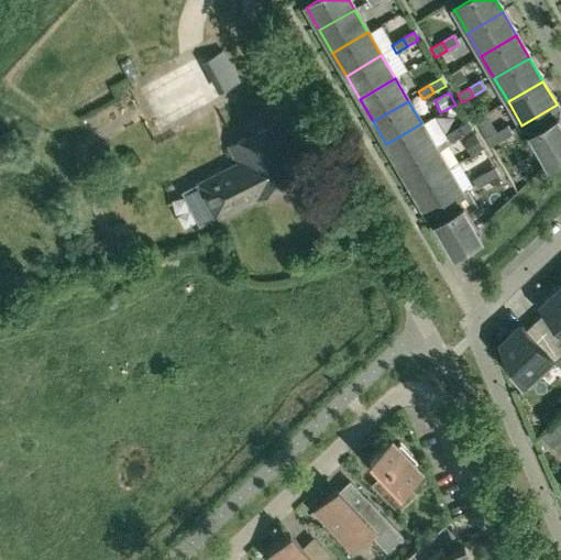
[(560,155),(560,124),(551,108),(527,122),(550,162),(560,155)]
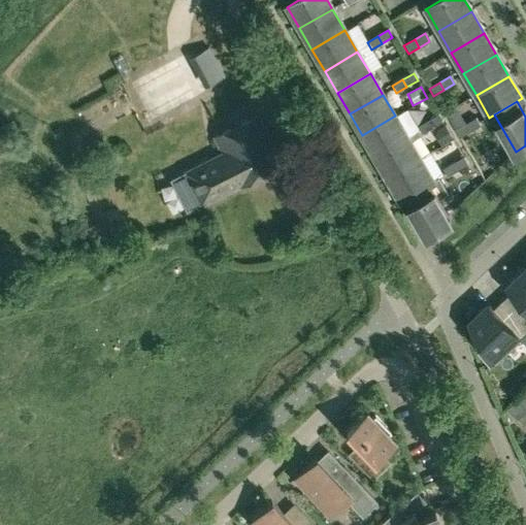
[(362,135),(374,157),(407,137),(395,116),(362,135)]
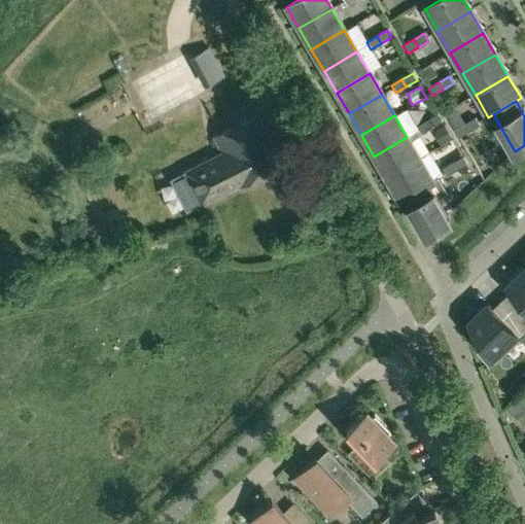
[(430,129),(442,123),(438,115),(426,121),(430,129)]
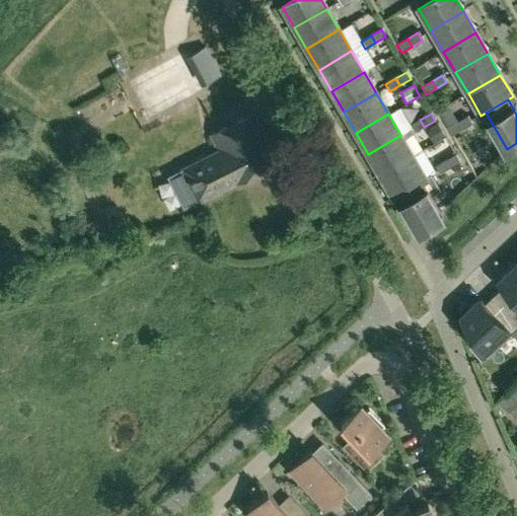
[(181,170),(197,201),(233,182),(234,185),(271,166),(265,155),(273,150),(266,137),(262,139),(249,116),(209,136),(217,152),(181,170)]
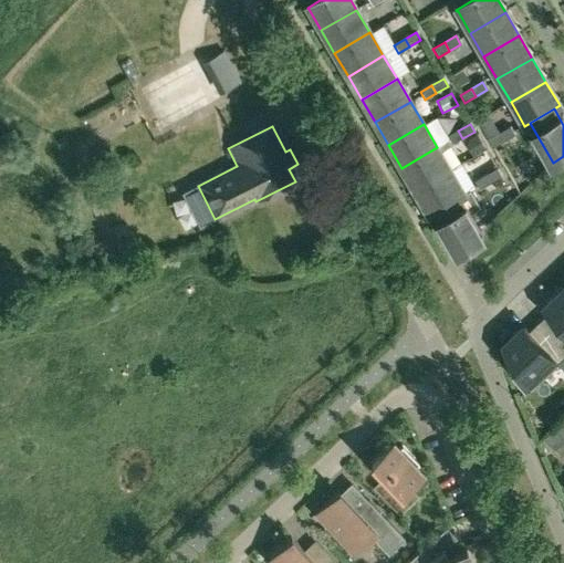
[(503,142),(514,136),(510,128),(499,134),(503,142)]
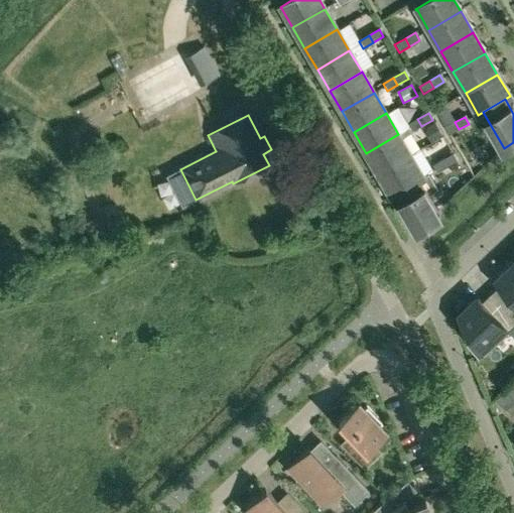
[(411,132),(421,126),(417,119),(407,125),(409,128),(411,132)]
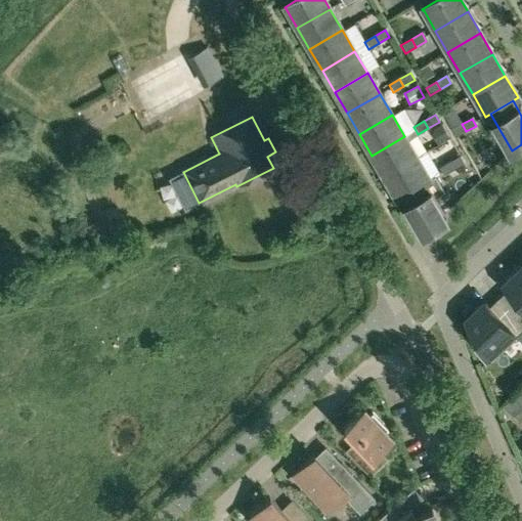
[(455,137),(466,131),(462,124),(451,130),(455,137)]
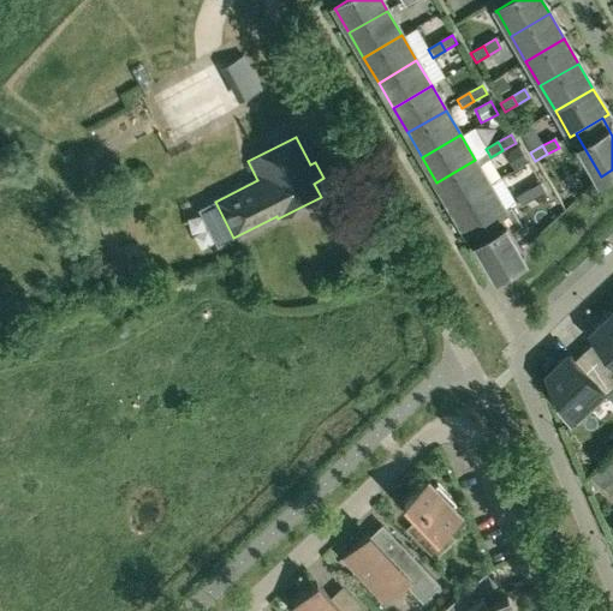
[(487,153),(475,160),(478,166),(492,159),(491,157),(488,153),(487,153)]
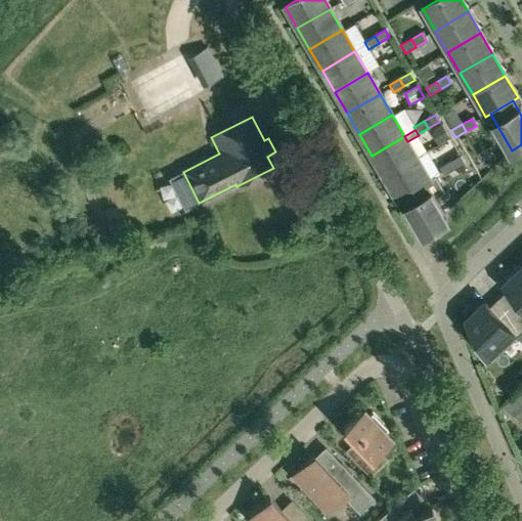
[(372,156),(384,176),(417,158),(407,141),(404,136),(372,156)]
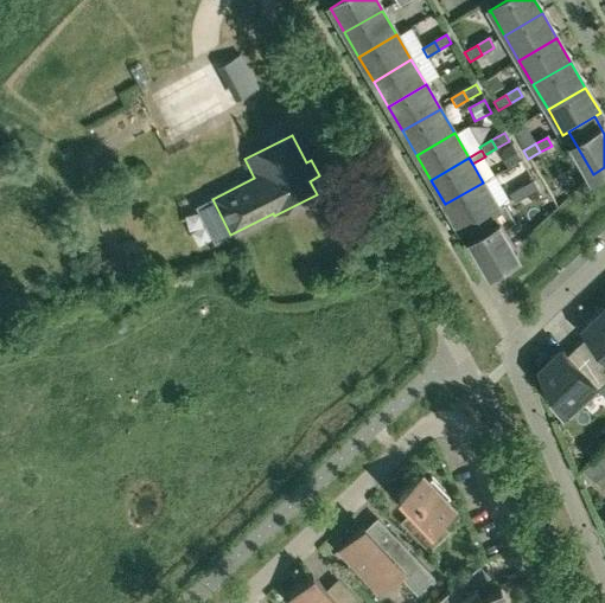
[(526,197),(537,190),(533,181),(521,188),(526,197)]
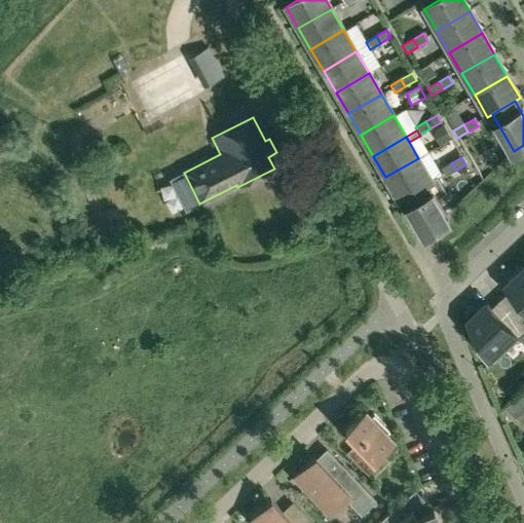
[(403,197),(426,183),(432,180),(431,179),(418,158),(385,177),(398,198),(399,199),(403,197)]
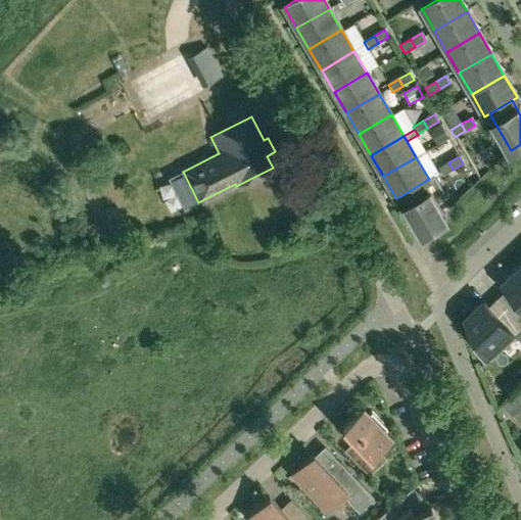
[(441,176),(453,170),(448,162),(437,169),(441,176)]
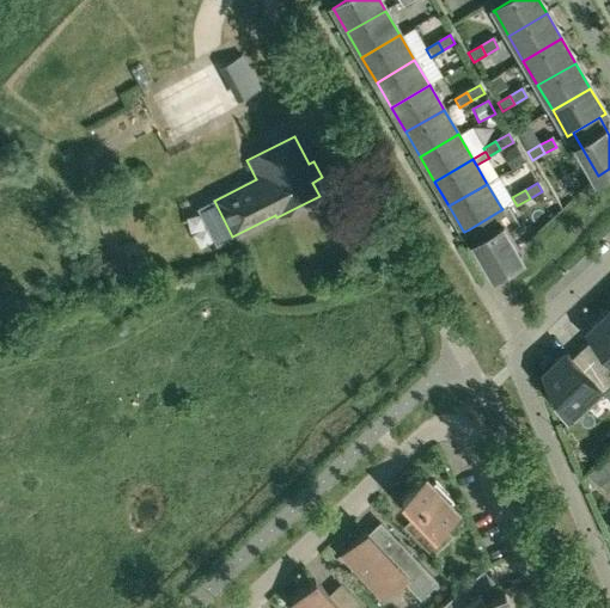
[(522,257),(496,213),(469,229),(494,274),(522,257)]
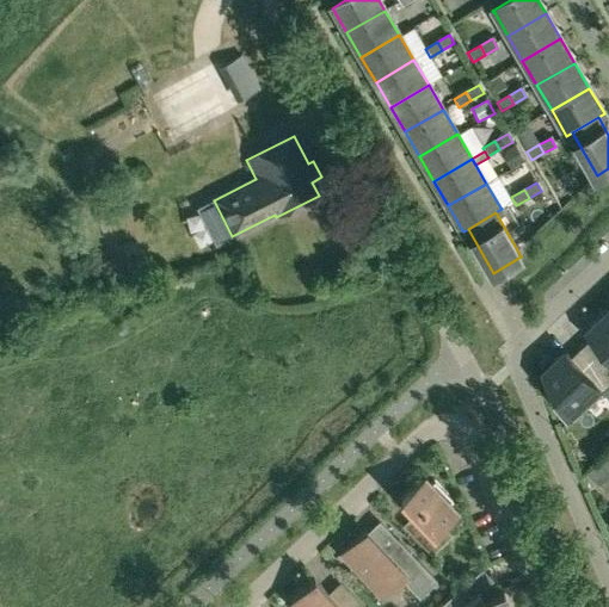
[(591,338),(577,352),(603,378),(608,372),(608,316),(607,314),(586,333),(591,338)]
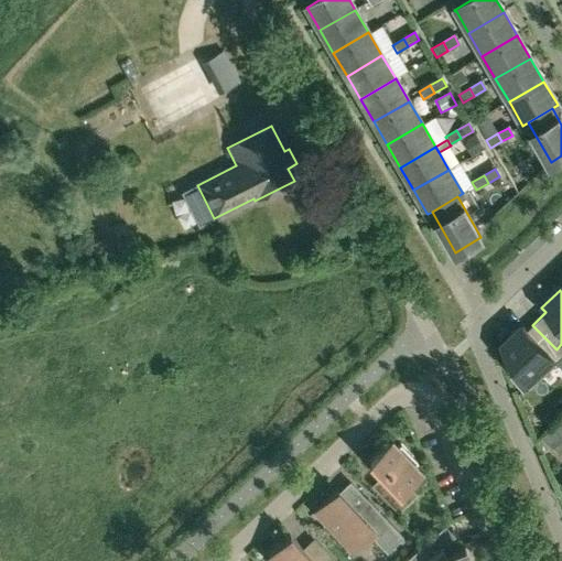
[(549,356),(557,349),(532,325),(526,332),(521,327),(500,346),(517,364),(512,368),(526,392),(555,364),(549,356)]
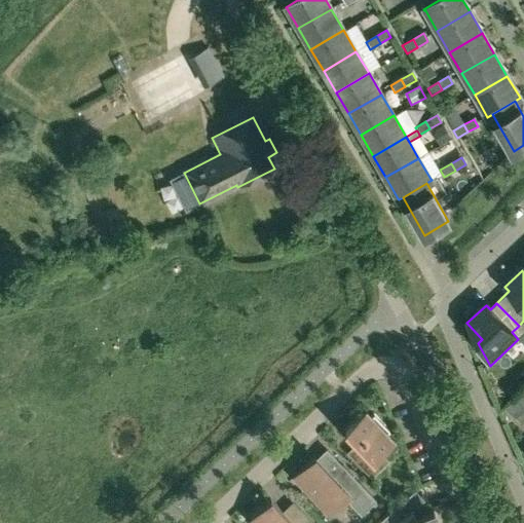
[(514,420),(523,410),(518,404),(508,414),(514,420)]
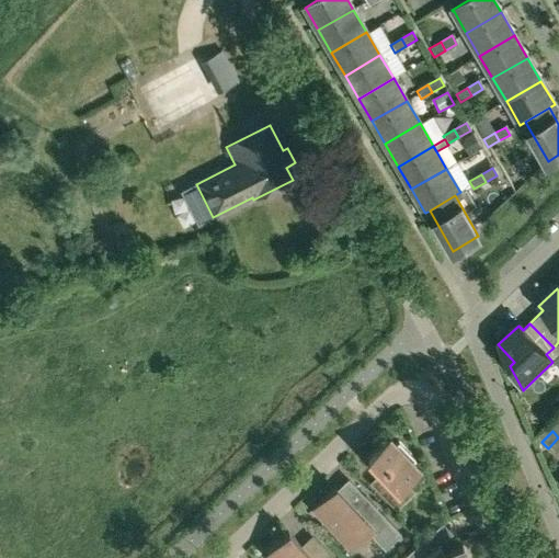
[(365,459),(384,479),(373,490),(392,511),(411,493),(402,484),(417,470),(410,464),(413,460),(396,443),(392,446),(386,440),(365,459)]
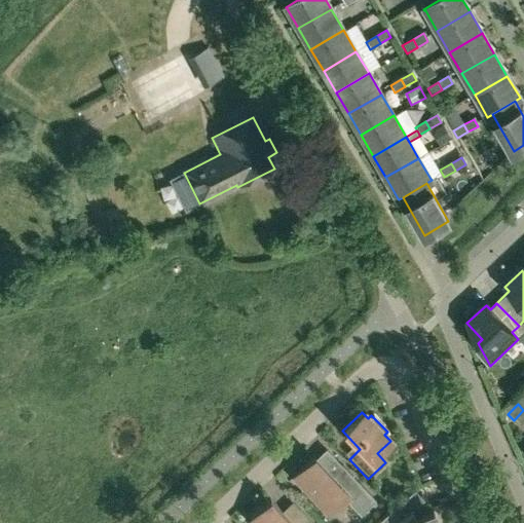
[(329,477),(312,459),(291,479),(325,515),(341,499),(358,518),(373,502),(339,467),(329,477)]
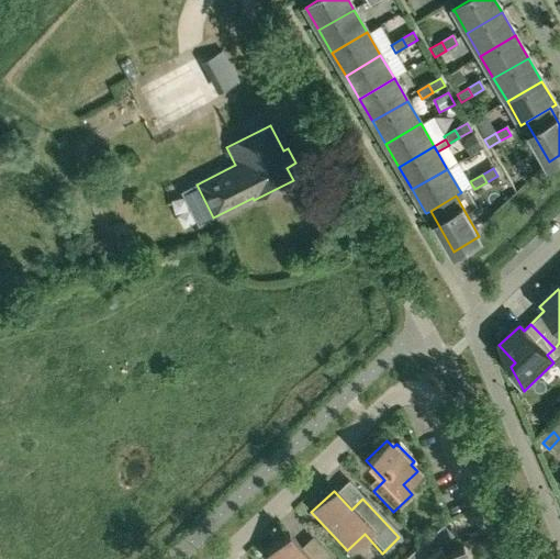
[(466,558),(460,548),(443,556),(438,546),(449,536),(440,526),(404,558),(466,558)]
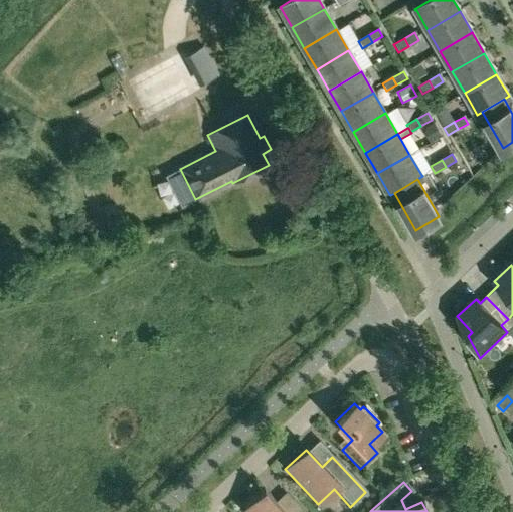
[(242,508),(245,511),(302,511),(291,500),(281,510),(262,490),(242,508)]
